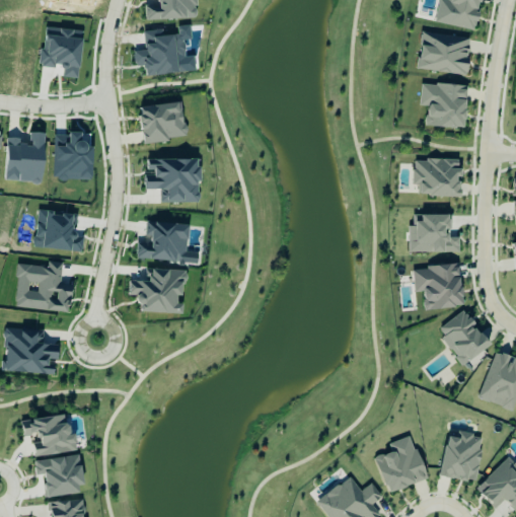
[(158,0),(159,4),(146,5),(146,19),(198,17),(197,0),(158,0)]
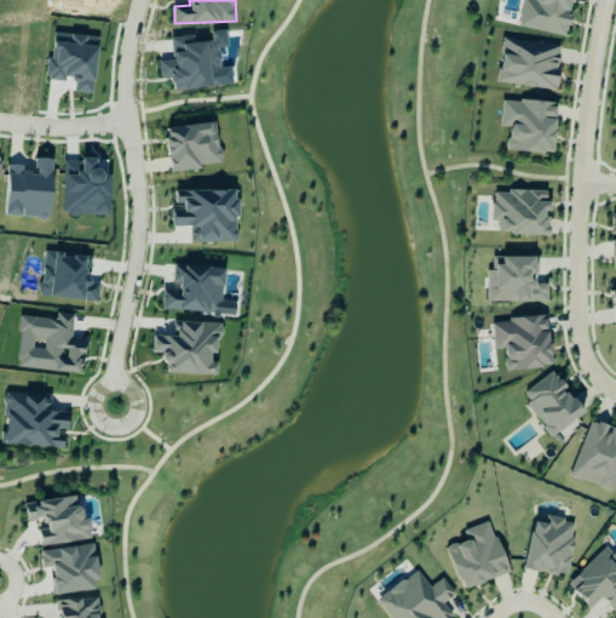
[(525,0),(520,26),(568,35),(575,0),(525,0)]
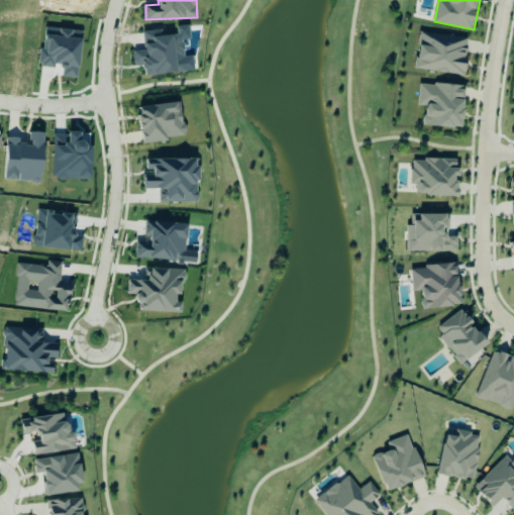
[(187,71),(184,32),(161,34),(160,28),(143,30),(145,49),(133,50),(135,66),(144,65),(145,75),(187,71)]
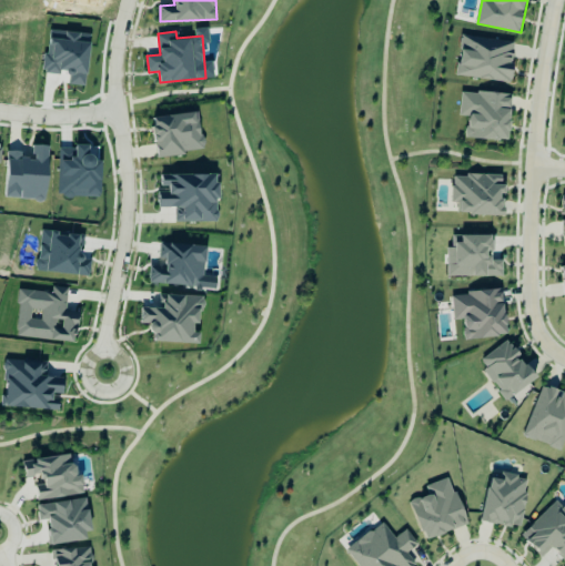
[(516,41),(463,34),(457,74),(511,81),(516,41)]
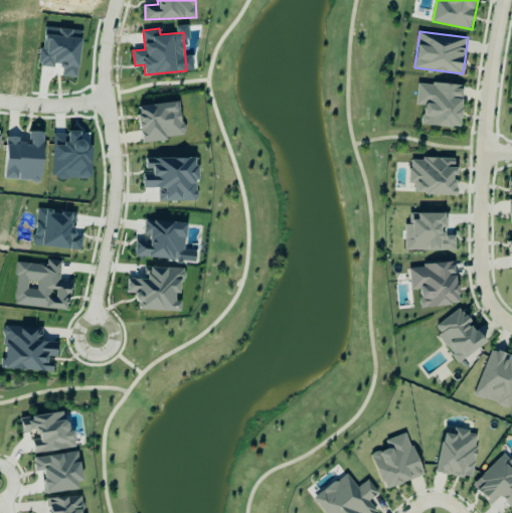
[(422,124),(461,127),(464,84),(418,81),(417,104),(424,104),(422,124)]
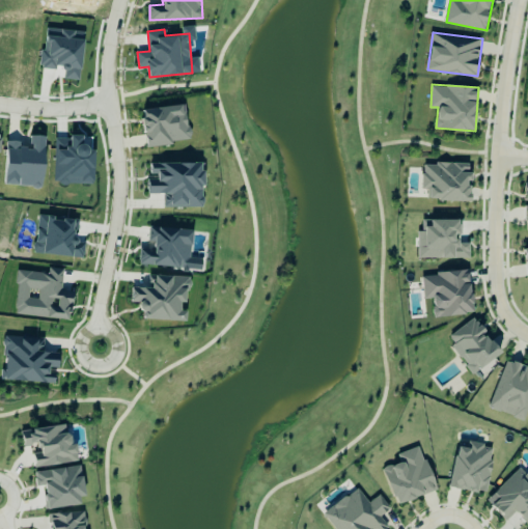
[(142,109),(146,145),(190,141),(186,104),(142,109)]
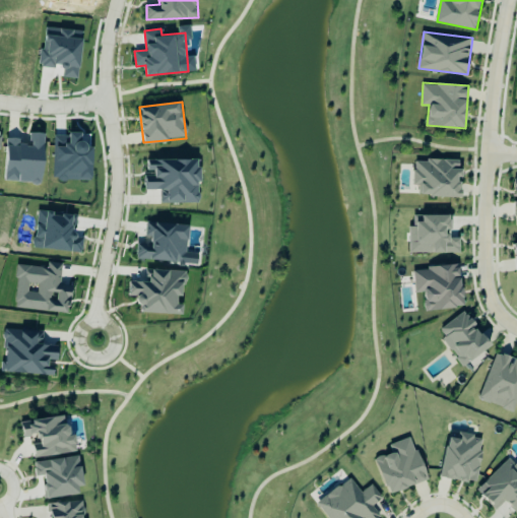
[(7,139),(5,181),(43,182),(45,132),(29,132),(29,140),(7,139)]
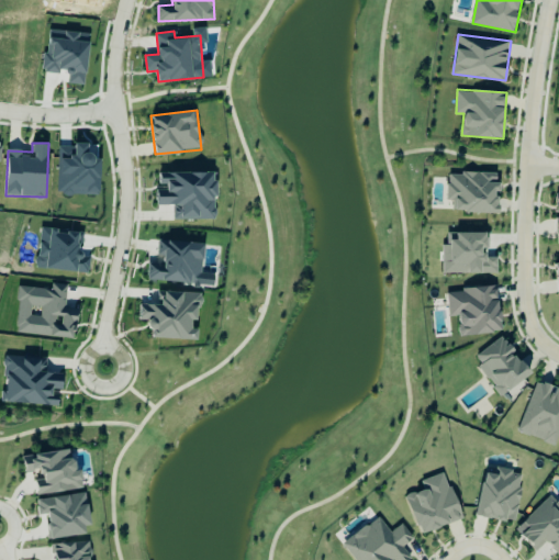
[(499,172),(449,171),(448,200),(454,200),(454,211),(499,212),(499,190),(499,172)]
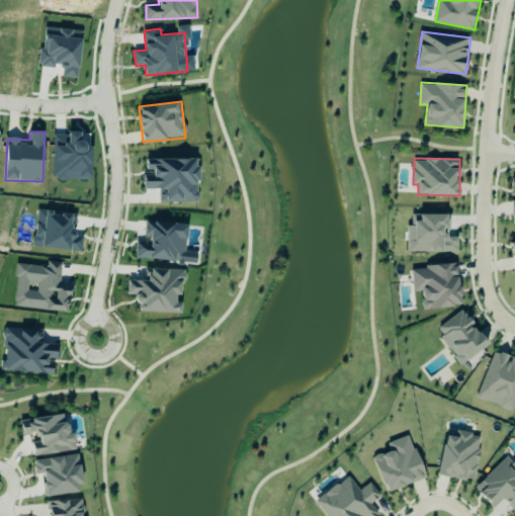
[(160,201),(199,201),(199,159),(148,159),(148,172),(145,172),(145,188),(160,188),(160,201)]
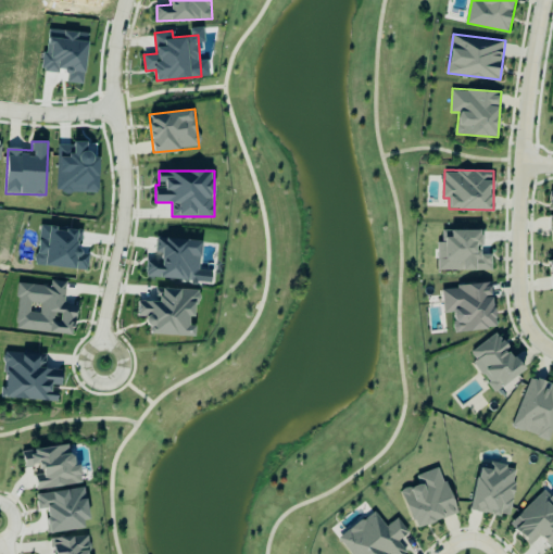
[(493,251),(482,251),(482,229),(443,229),(443,241),(439,241),(439,269),(493,269),(493,251)]
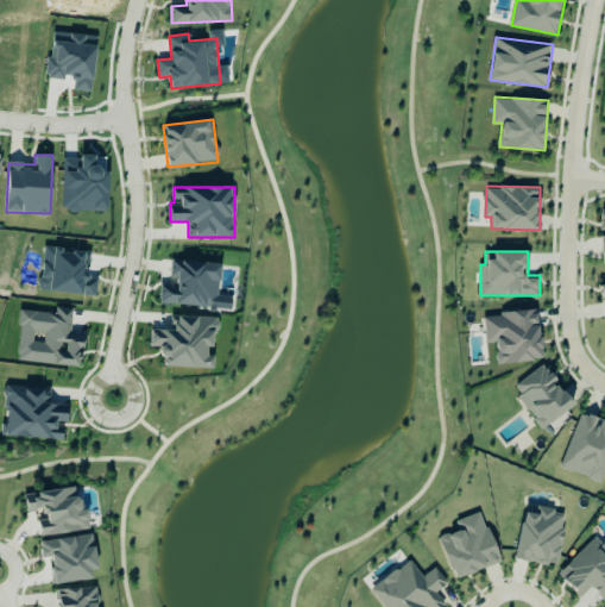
[(159,304),(232,308),(233,296),(219,295),(221,263),(174,258),(171,285),(162,285),(159,304)]
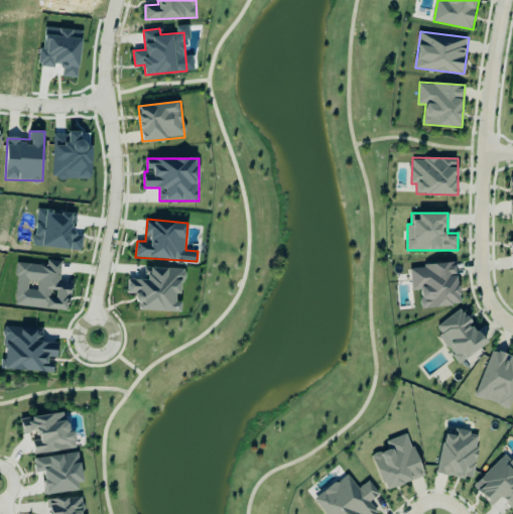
[(19,262),(15,304),(69,309),(72,282),(60,281),(62,261),(48,259),(47,265),(19,262)]
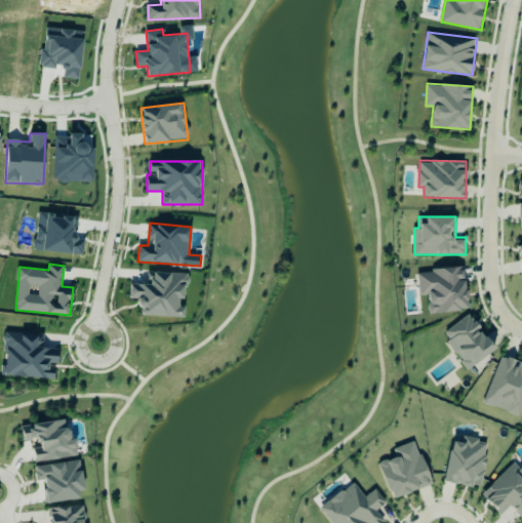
[(431,313),(469,310),(465,267),(418,271),(420,294),(429,294),(431,313)]
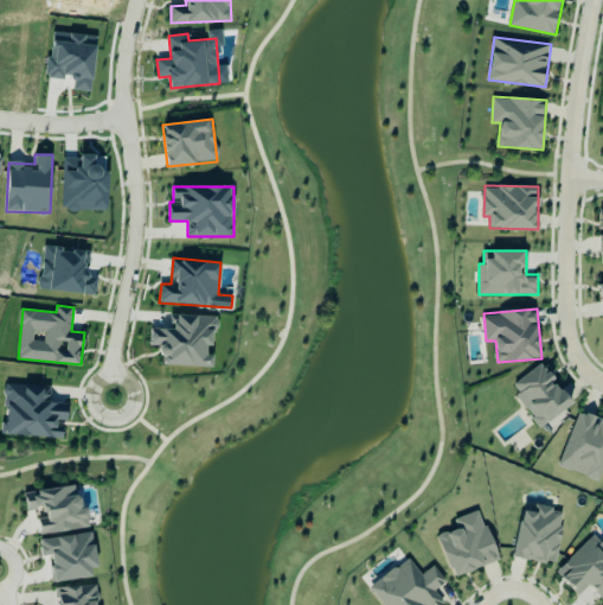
[(152,329),(152,345),(164,345),(162,364),(212,367),(213,349),(215,349),(216,316),(173,314),(172,329),(152,329)]
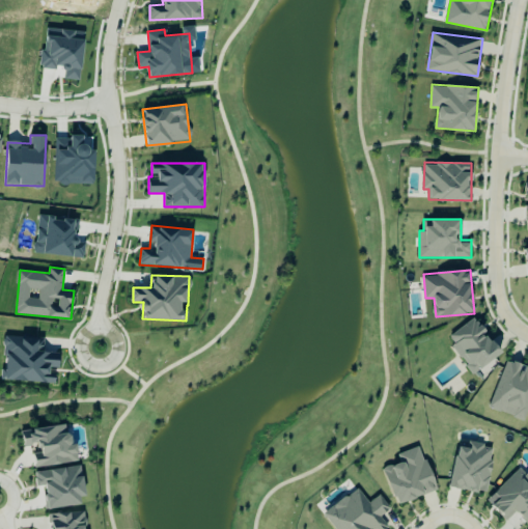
[(501,355),(476,316),(450,334),(455,342),(453,344),(472,373),(501,355)]
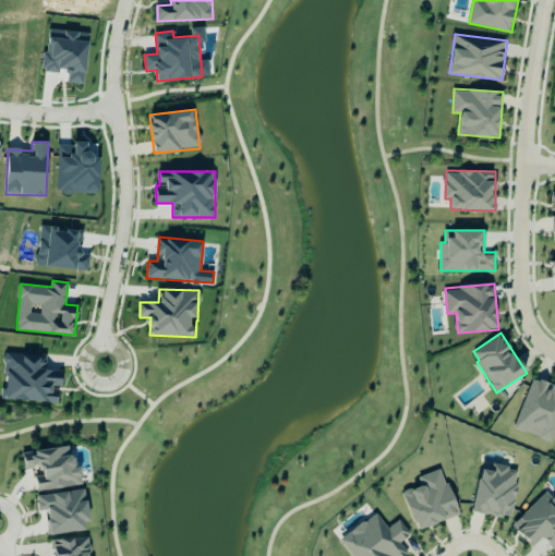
[(2,401),(58,401),(58,387),(62,387),(62,370),(47,370),(47,353),(5,353),(5,389),(1,389),(2,401)]
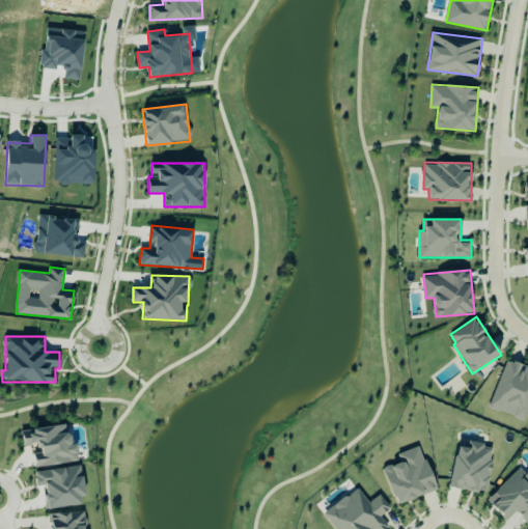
[(527,365),(508,358),(490,407),(526,420),(527,416),(527,365)]
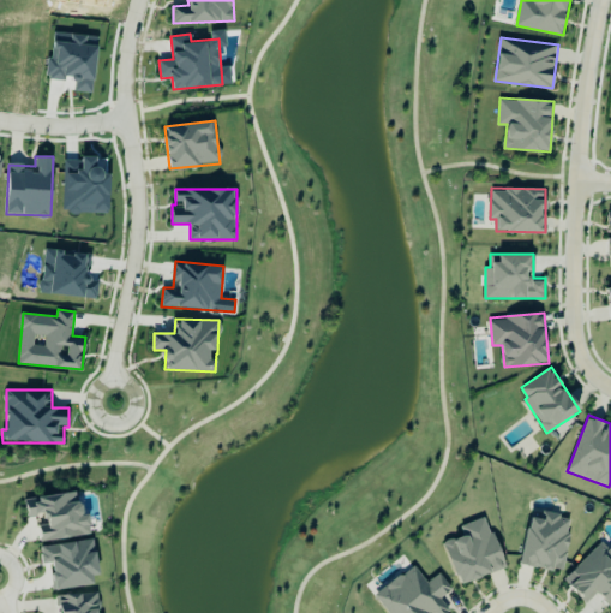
[(25,498),(28,516),(45,515),(46,523),(41,524),(42,540),(91,535),(89,513),(82,515),(79,492),(25,498)]
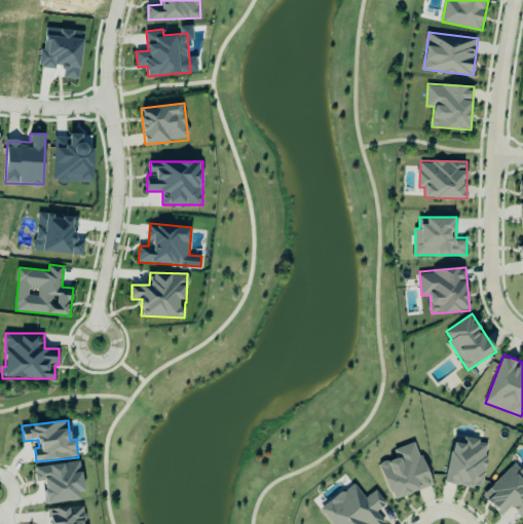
[(447,482),(483,488),(490,442),(465,438),(464,444),(453,442),(447,482)]
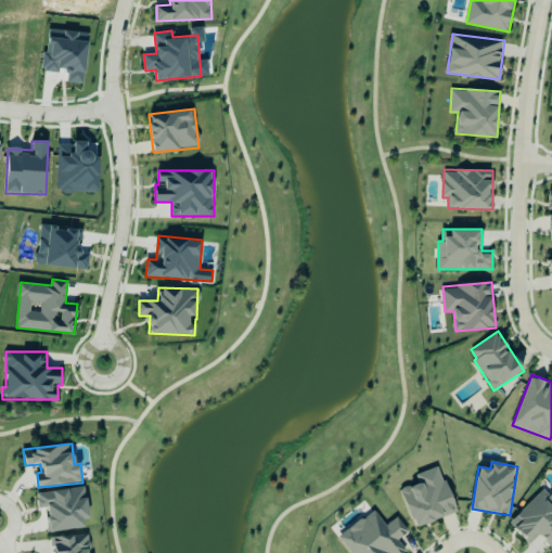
[(401,489),(415,527),(458,512),(441,465),(418,474),(420,483),(401,489)]
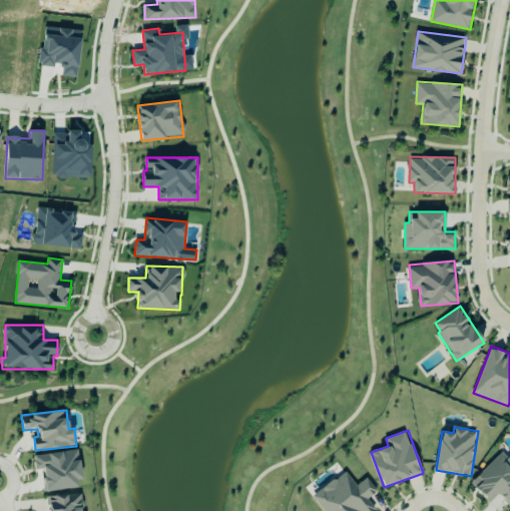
[(490,502),(499,493),(508,503),(509,502),(509,456),(505,451),(471,482),(490,502)]
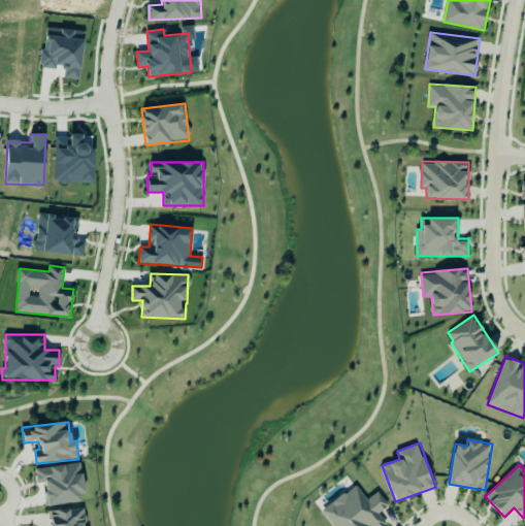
[(334,525),(385,525),(388,524),(380,513),(389,504),(379,490),(367,499),(357,484),(323,510),(334,525)]
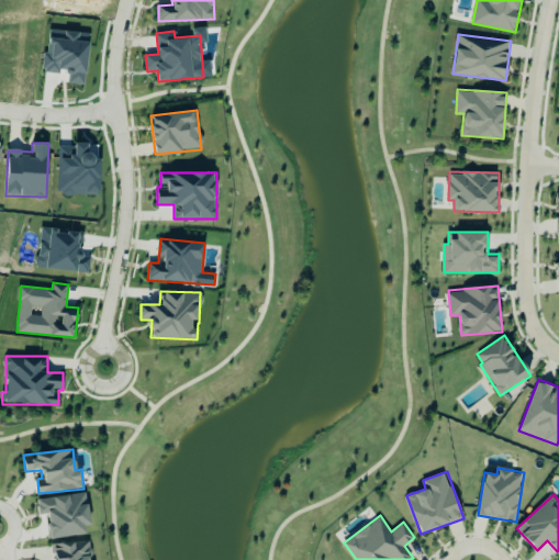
[(91,559),(91,541),(53,542),(54,559),(91,559)]
